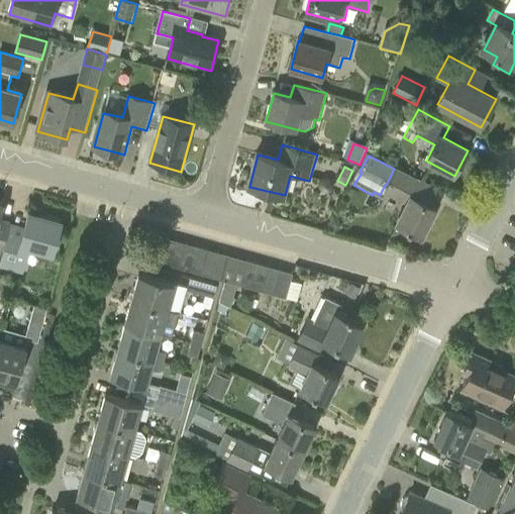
[(422,237),(437,209),(431,206),(439,190),(397,170),(385,194),(407,206),(398,224),(422,237)]
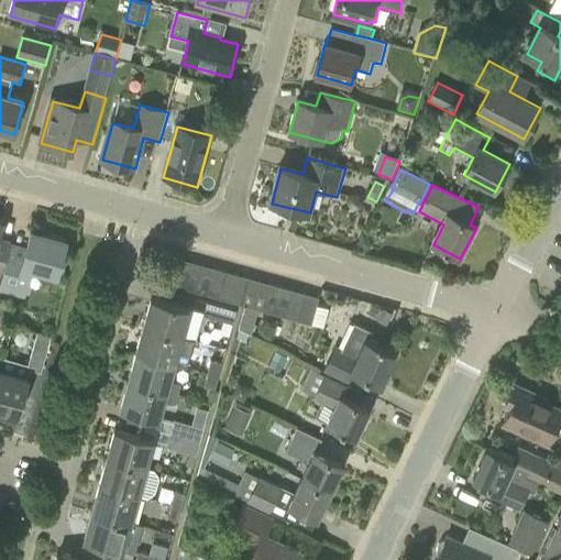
[(0,222),(0,281),(12,242),(0,239),(0,235),(3,223),(0,222)]
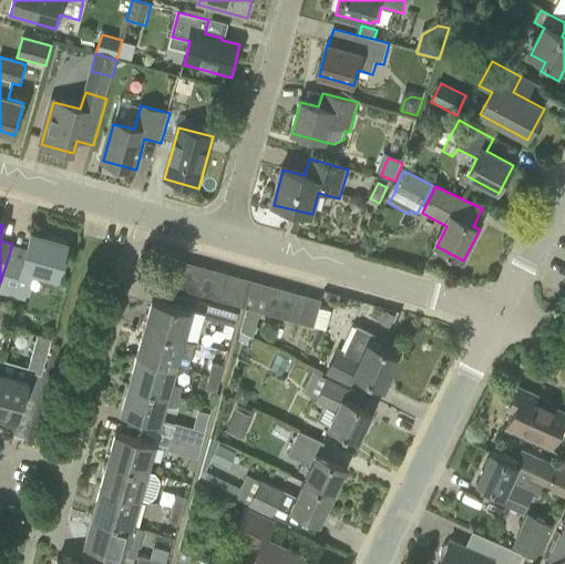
[(69,243),(32,233),(28,250),(12,247),(0,290),(0,295),(26,301),(33,273),(58,279),(69,243)]
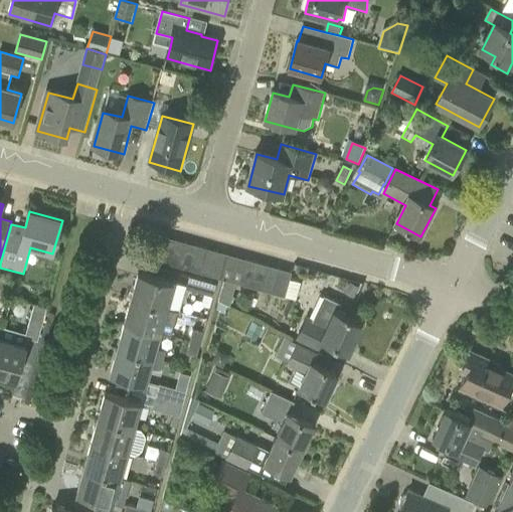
[(338,221),(331,219),(327,229),(338,233),(340,226),(338,221)]
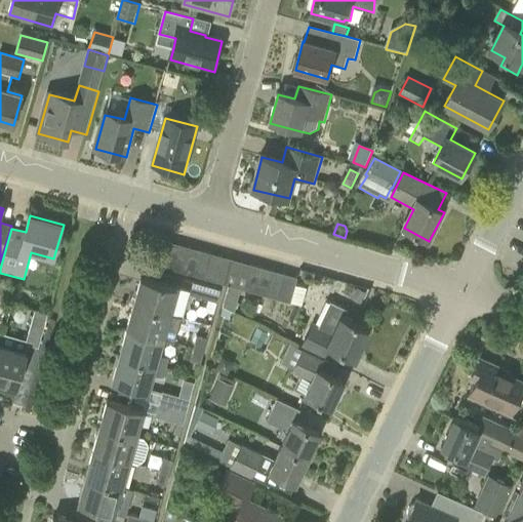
[(161,269),(174,272),(180,246),(169,243),(161,269)]
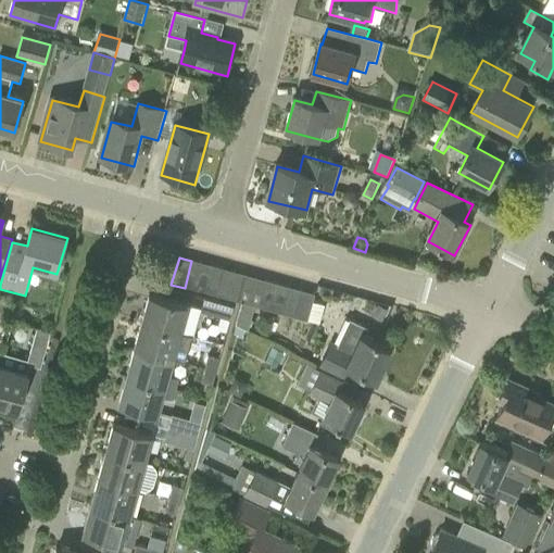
[(196,291),(203,264),(191,261),(185,288),(196,291)]
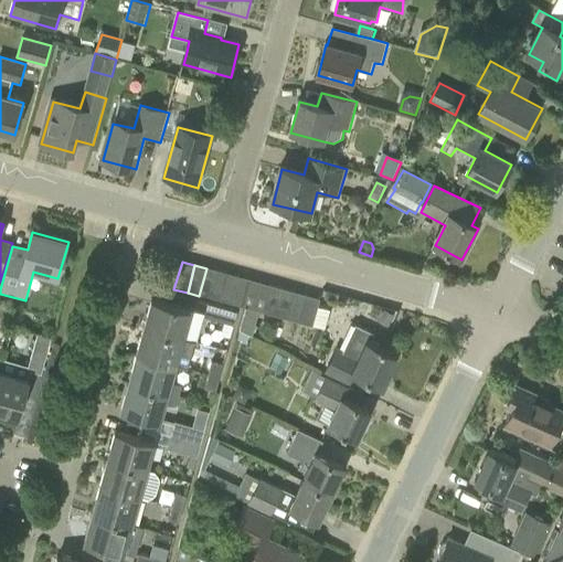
[(210,299),(218,272),(206,268),(199,296),(210,299)]
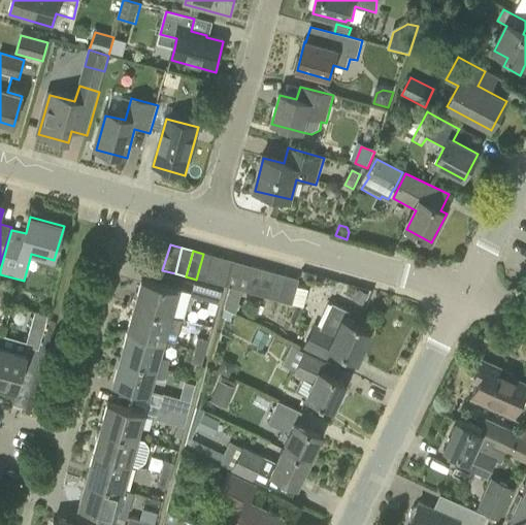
[(206,282),(214,257),(203,254),(196,280),(206,282)]
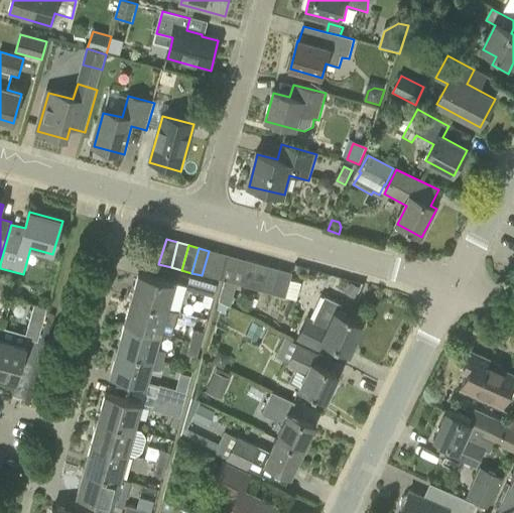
[(212,278),(219,254),(209,251),(202,275),(212,278)]
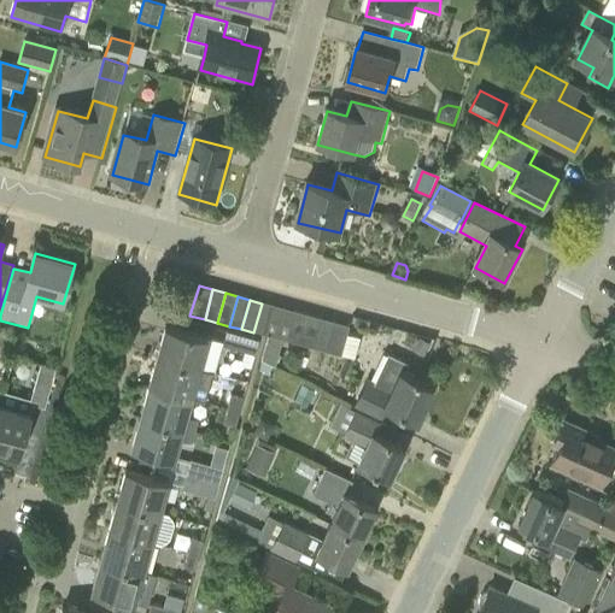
[(267,336),(274,306),(262,304),(253,332),(267,336)]
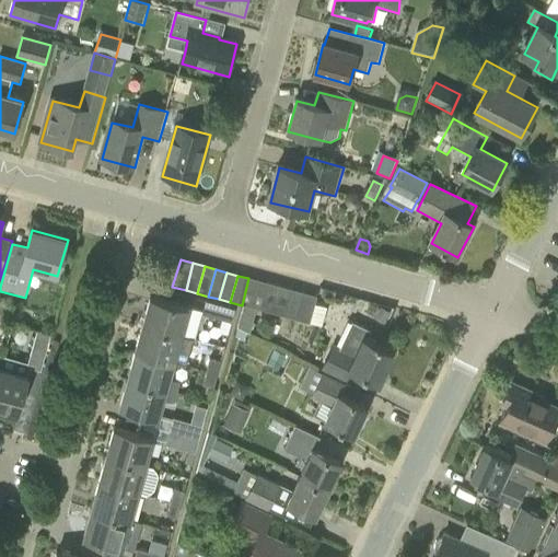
[(248,278),(242,305),(245,306),(253,309),(260,281),(248,278)]
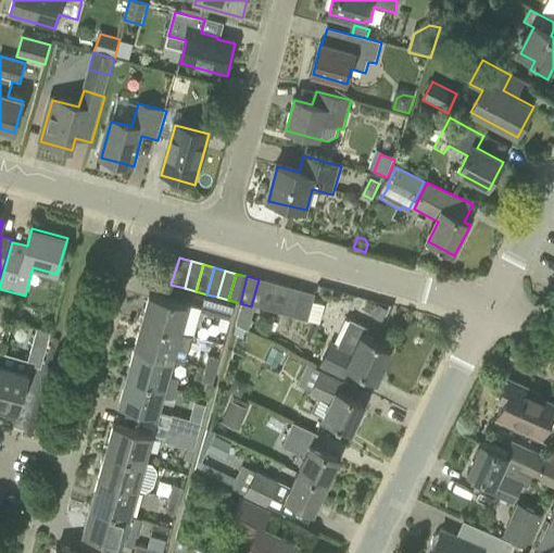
[(259,279),(251,306),(262,310),(269,283),(259,279)]
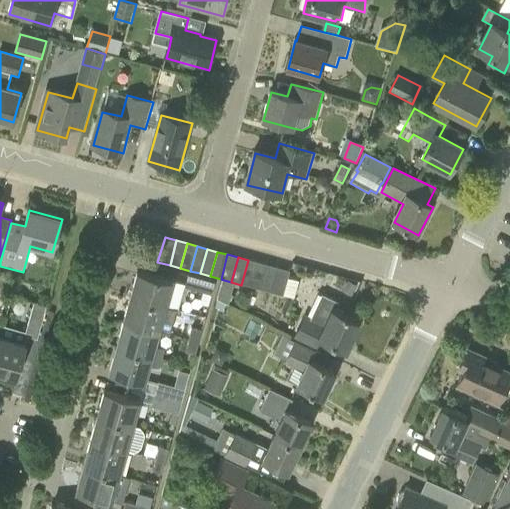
[(251,287),(258,263),(248,260),(241,285),(251,287)]
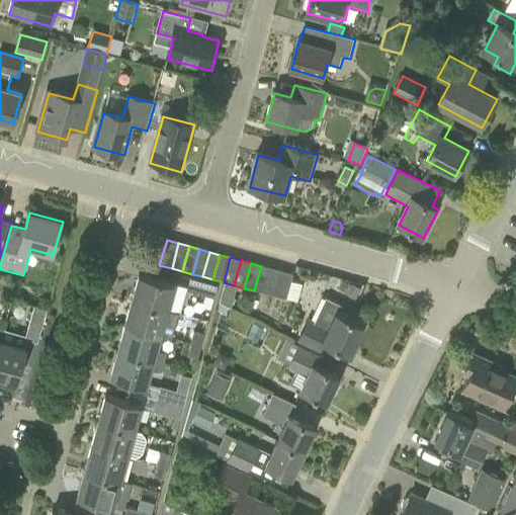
[(264,293),(271,269),(261,266),(254,290),(264,293)]
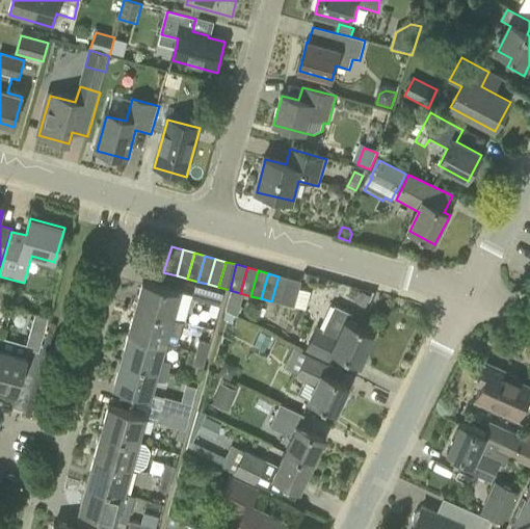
[(283,305),(289,279),(279,276),(271,301),(283,305)]
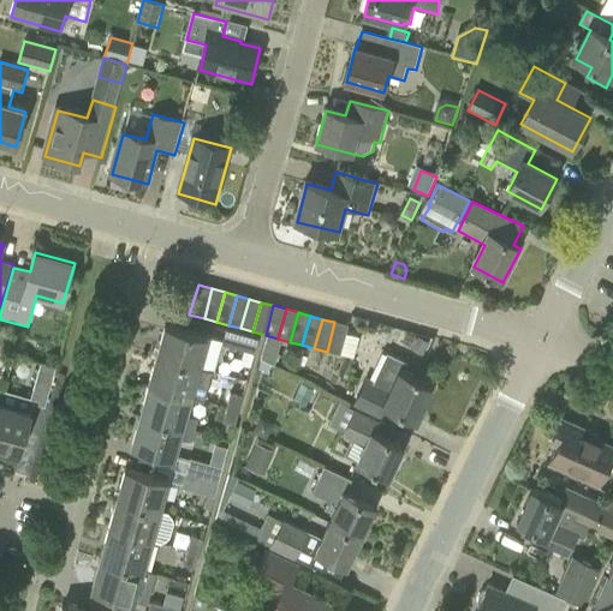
[(349,327),(334,322),(327,352),(341,355),(349,327)]
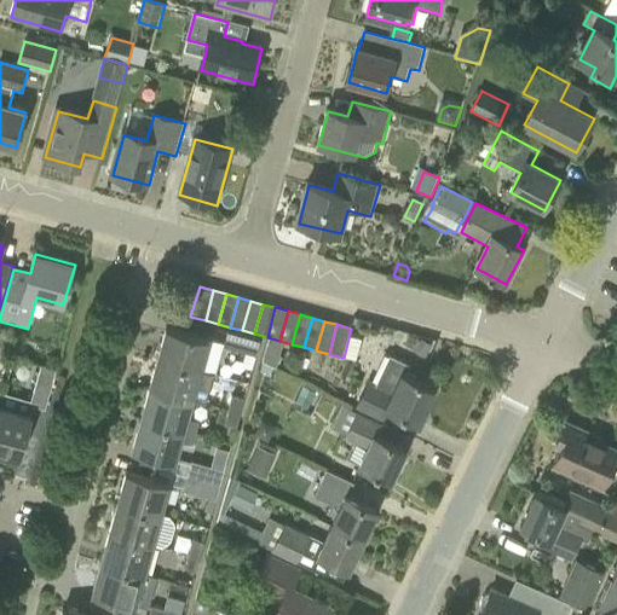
[(168,329),(160,359),(212,373),(218,347),(211,344),(212,341),(168,329)]
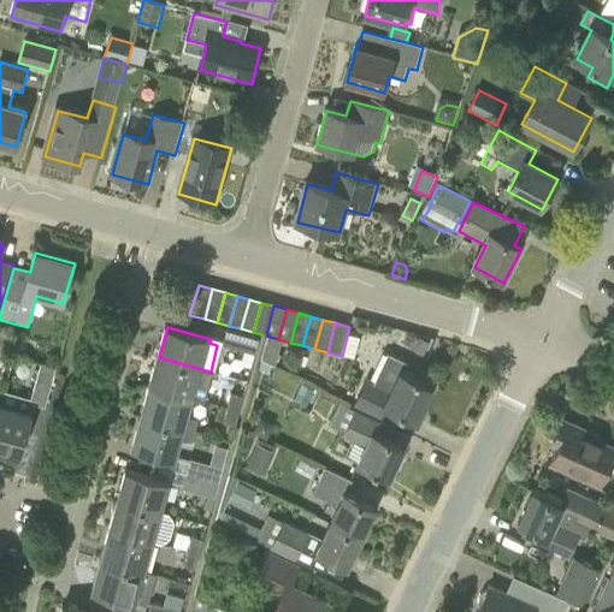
[(13,337),(0,332),(0,355),(7,357),(13,337)]
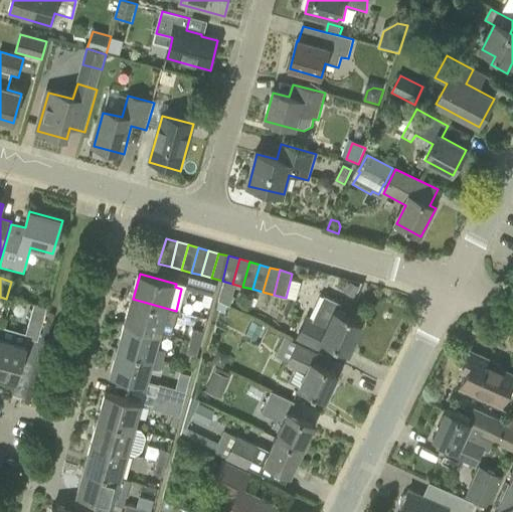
[(186,290),(214,298),(217,286),(190,278),(186,290)]
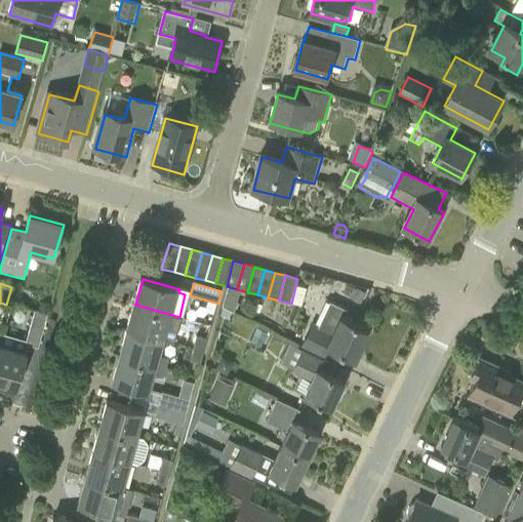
[(367,295),(358,291),(353,302),(362,306),(367,295)]
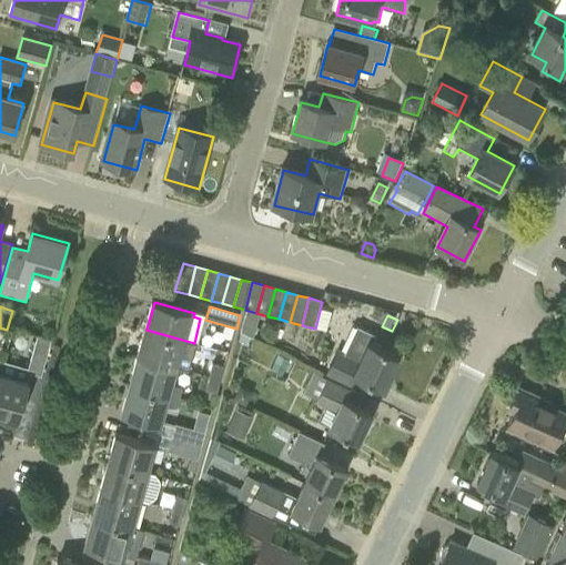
[(339,350),(326,376),(353,389),(357,377),(385,391),(400,360),(373,346),(377,338),(357,328),(346,353),(339,350)]
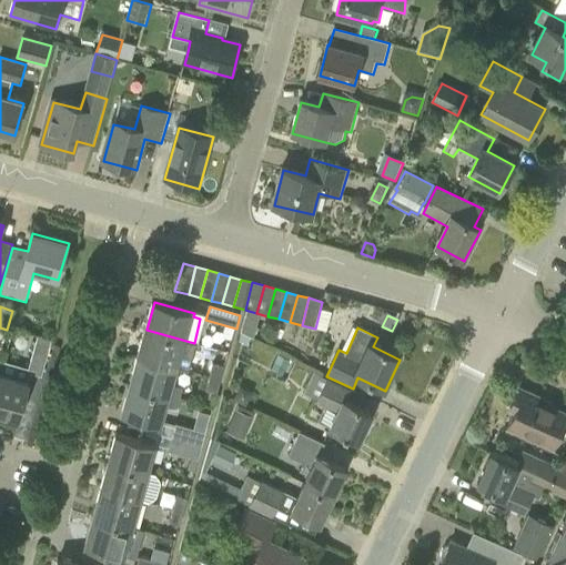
[(194,343),(147,330),(139,359),(178,369),(191,373),(199,345),(193,344),(194,343)]
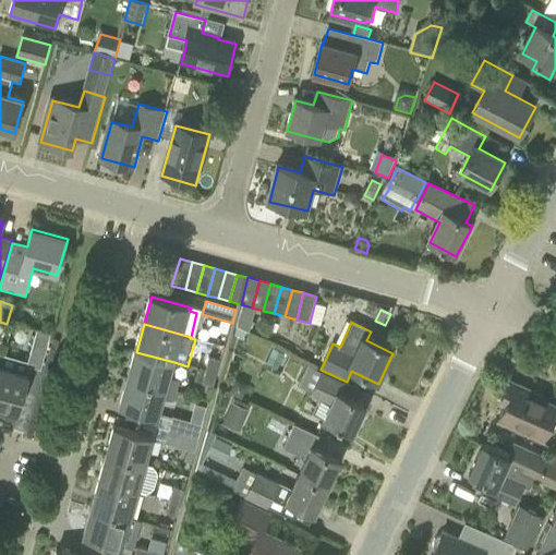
[(34,330),(31,340),(35,341),(28,366),(41,371),(50,339),(51,335),(34,330)]
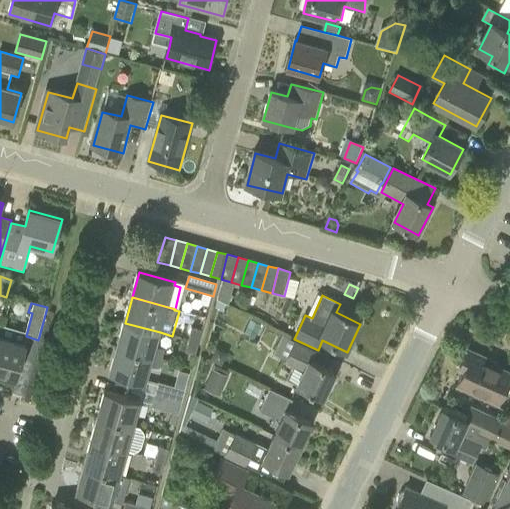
[(53,336),(57,311),(48,309),(43,335),(53,336)]
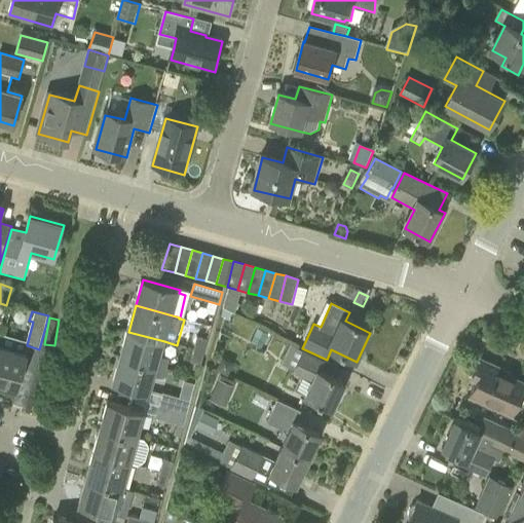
[(171,360),(160,358),(164,341),(128,332),(121,357),(167,369),(171,360)]
